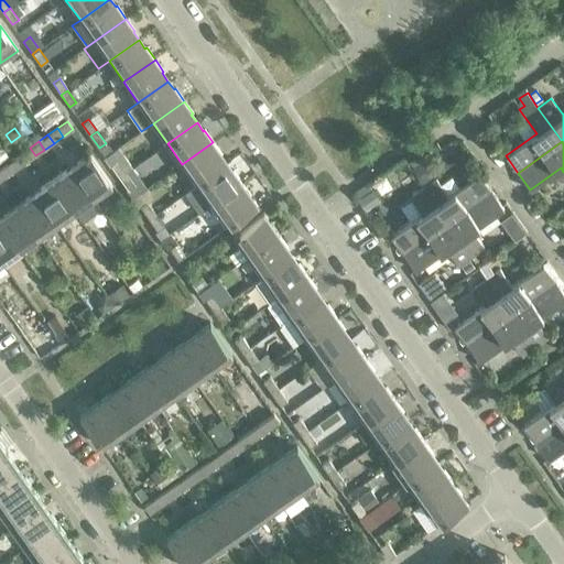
[(221,154),(213,142),(182,164),(196,185),(226,164),(220,155),(221,154)]
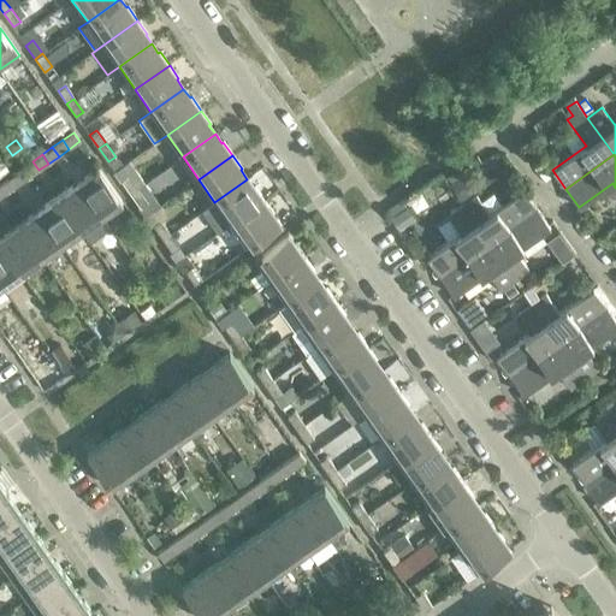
[(39,170),(33,161),(22,169),(29,177),(39,170)]
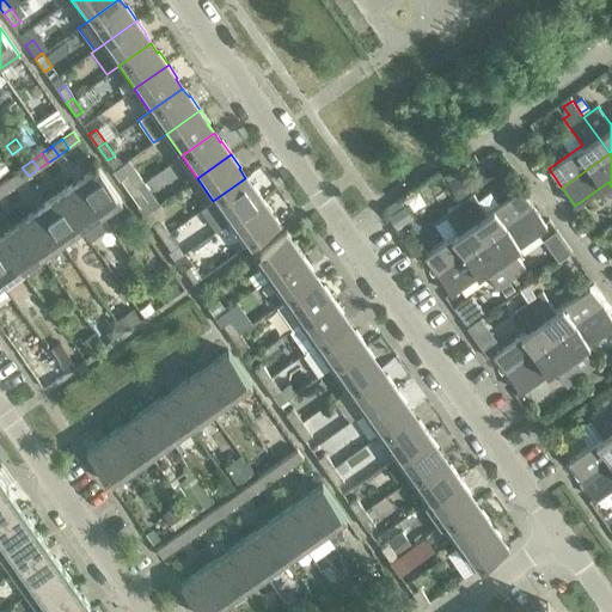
[(128,160),(112,172),(118,181),(121,179),(129,193),(144,183),(128,160)]
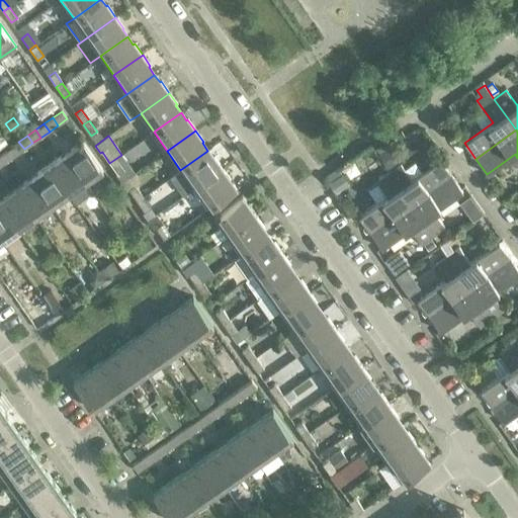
[(24,149),(18,142),(10,148),(15,155),(24,149)]
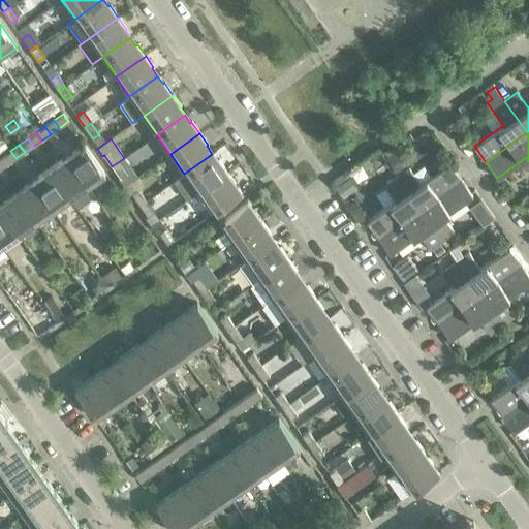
[(72,155),(67,158),(94,195),(112,183),(85,145),(71,153),(72,155)]
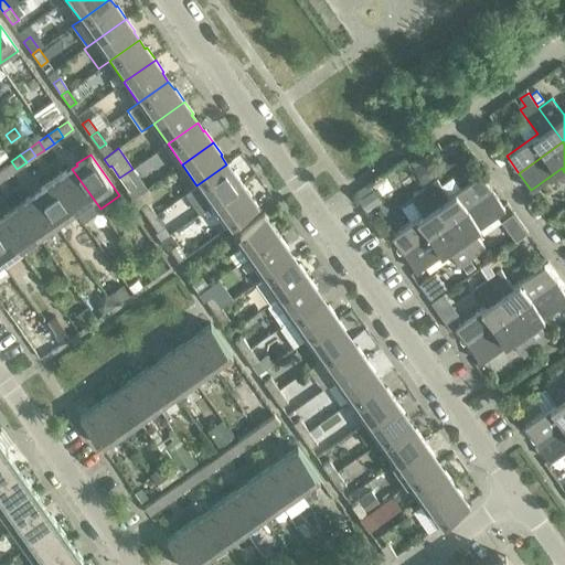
[(17,169),(11,161),(2,168),(8,176),(17,169)]
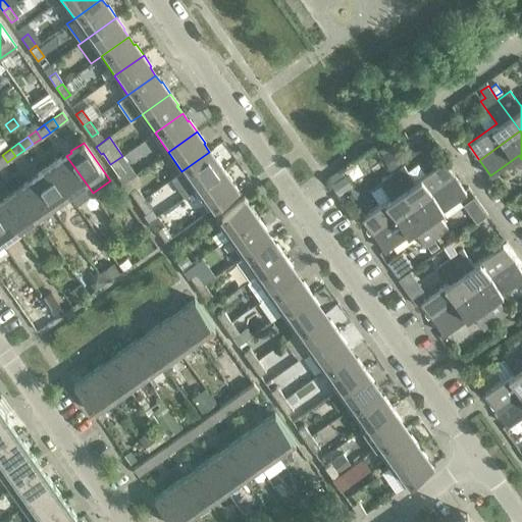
[(214,159),(209,152),(181,171),(171,178),(185,197),(195,190),(224,169),(216,158),(214,159)]
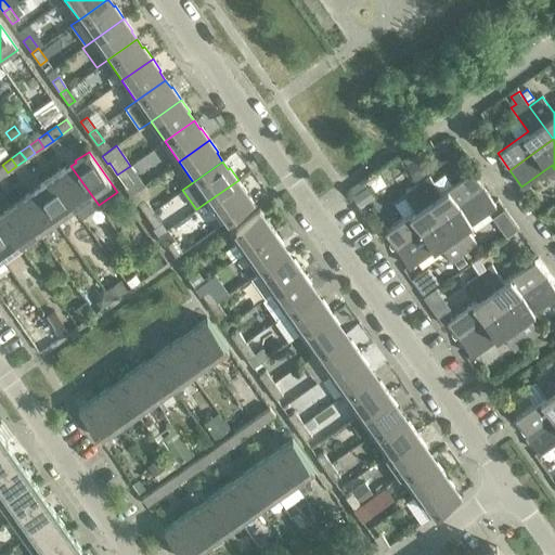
[(99,205),(71,166),(65,170),(64,169),(52,178),(73,207),(80,218),(99,205)]
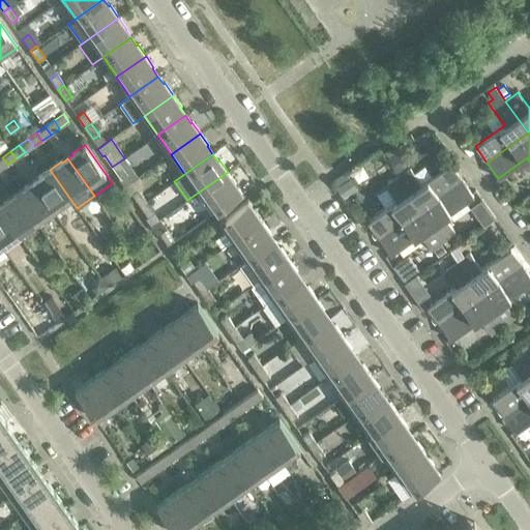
[(124,158),(112,167),(120,177),(118,179),(124,186),(138,177),(124,158)]
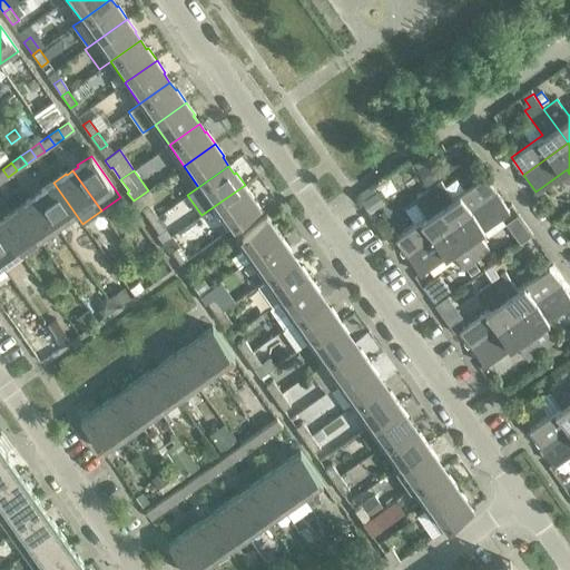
[(441,182),(428,190),(452,225),(497,194),(484,176),(452,198),(441,182)]
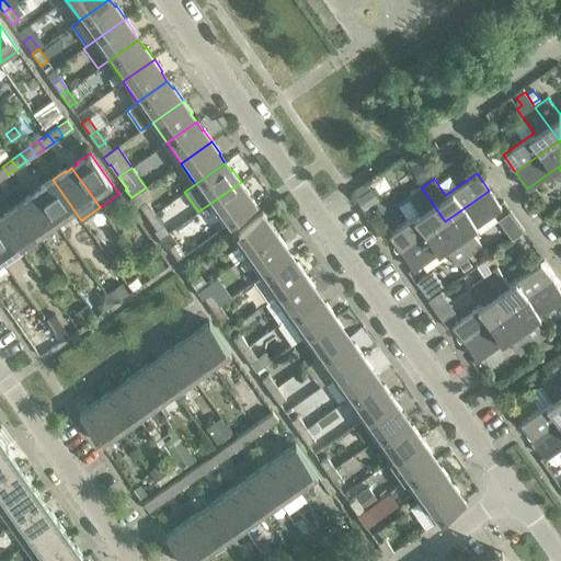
[(73,209),(53,180),(39,189),(41,191),(35,194),(55,222),(73,209)]
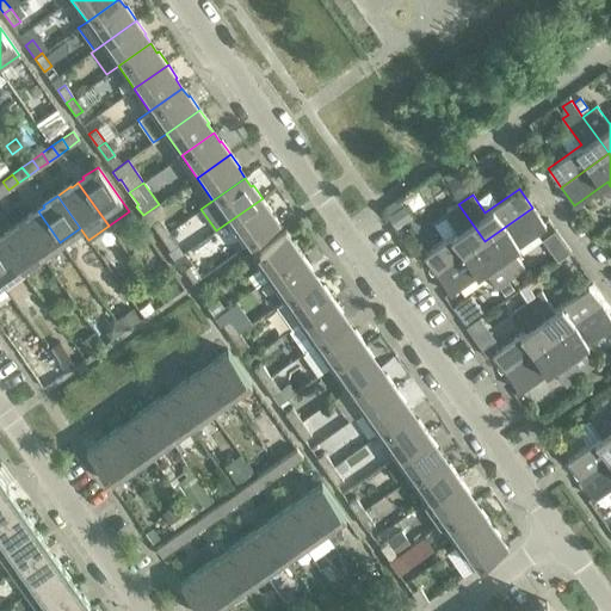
[(272,211),(263,198),(228,222),(245,246),(277,223),(270,214),(272,211)]
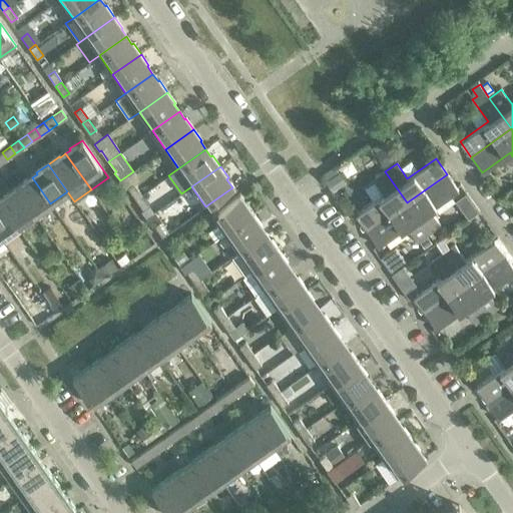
[(335,166),(322,175),(333,191),(346,182),(335,166)]
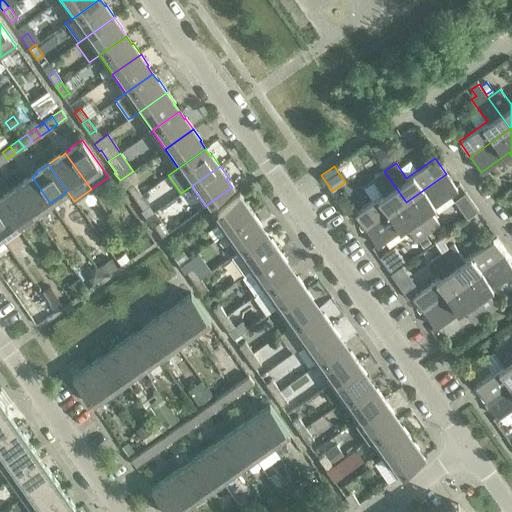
[(373,201),(354,214),(365,230),(406,202),(384,171),(372,179),(373,181),(364,188),(373,201)]
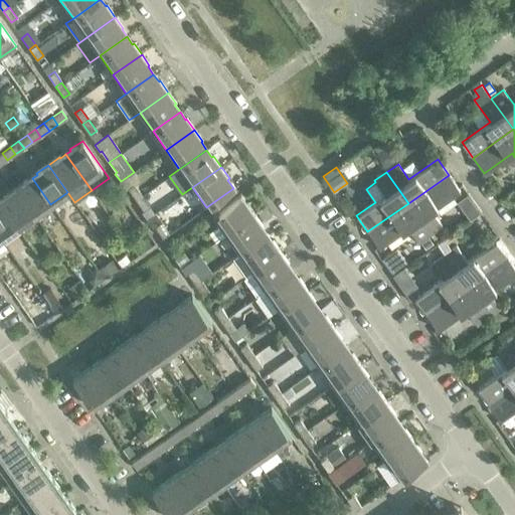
[(460,190),(449,175),(408,203),(430,234),(442,225),(431,210),(460,190)]
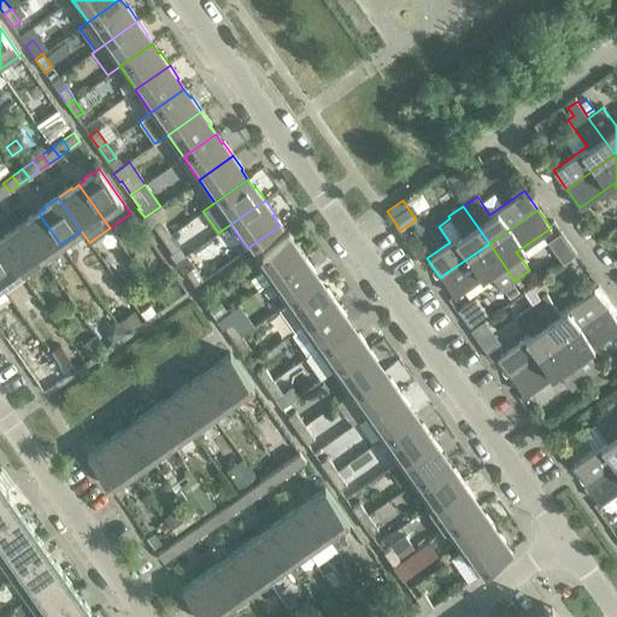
[(60,245),(39,213),(33,218),(30,216),(17,225),(41,259),(60,245)]
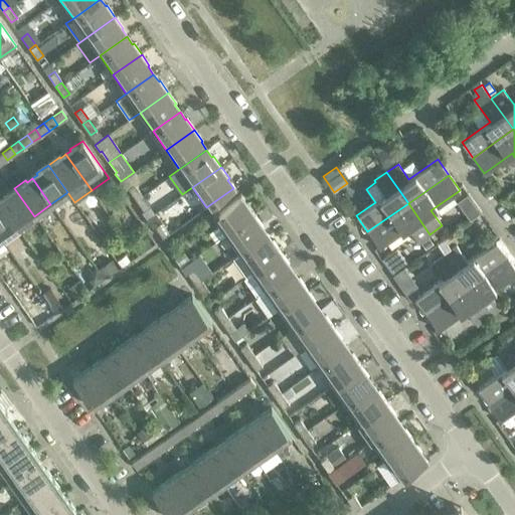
[(134,184),(128,188),(136,199),(142,195),(134,184)]
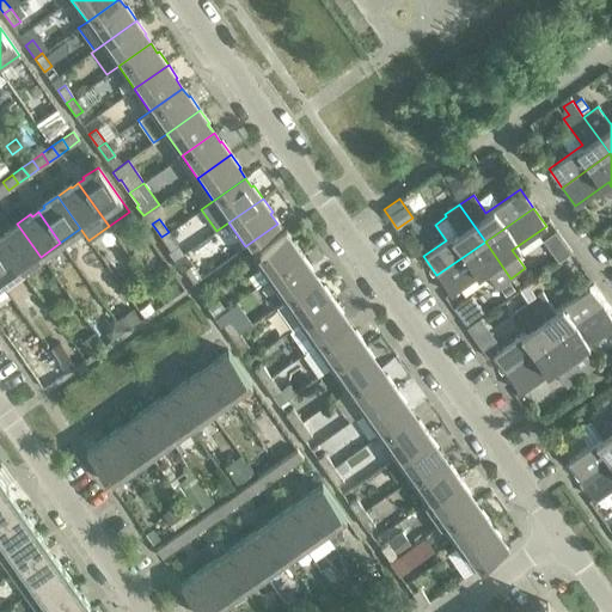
[(41,257),(17,224),(2,233),(5,236),(0,238),(0,242),(20,271),(41,257)]
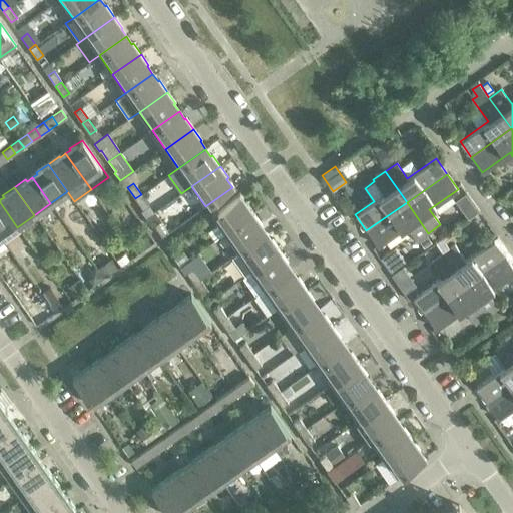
[(148,205),(141,194),(135,198),(142,209),(148,205)]
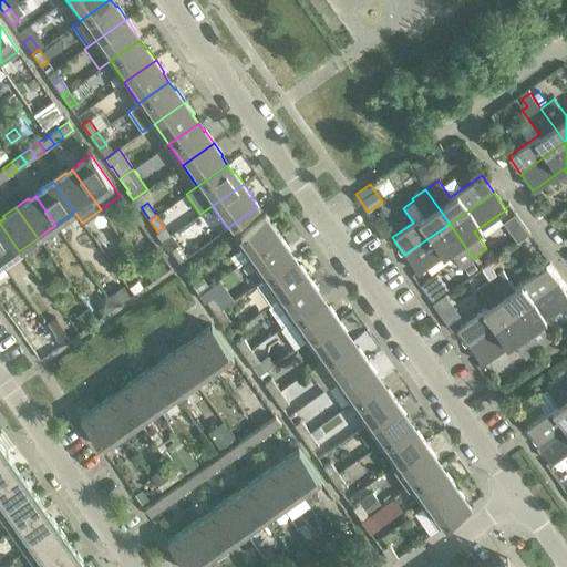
[(234,237),(241,249),(230,257),(237,266),(248,258),(280,236),(271,224),(269,225),(263,216),(234,237)]
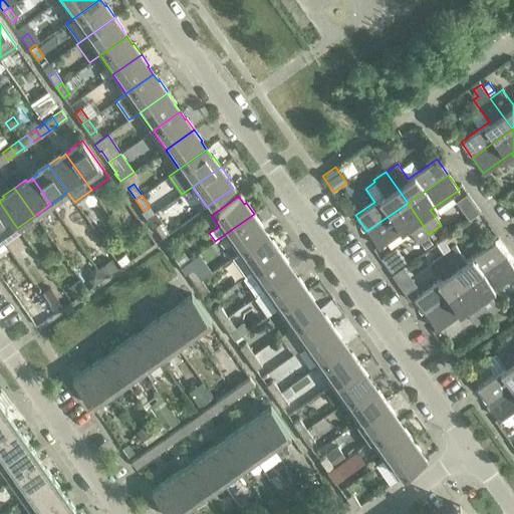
[(17,228),(0,203),(0,238),(0,239),(17,228)]
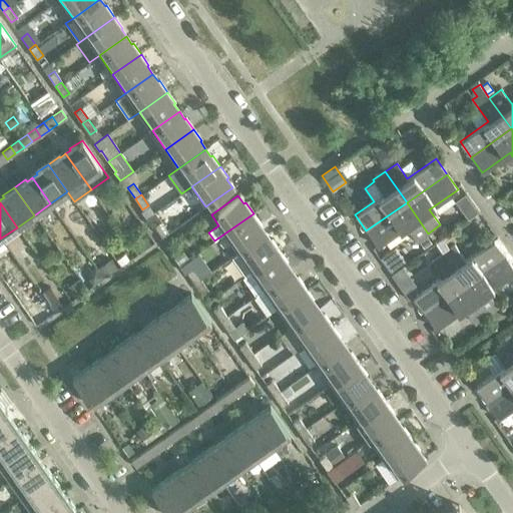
[(428,233),(407,202),(366,230),(378,246),(406,226),(417,241),(428,233)]
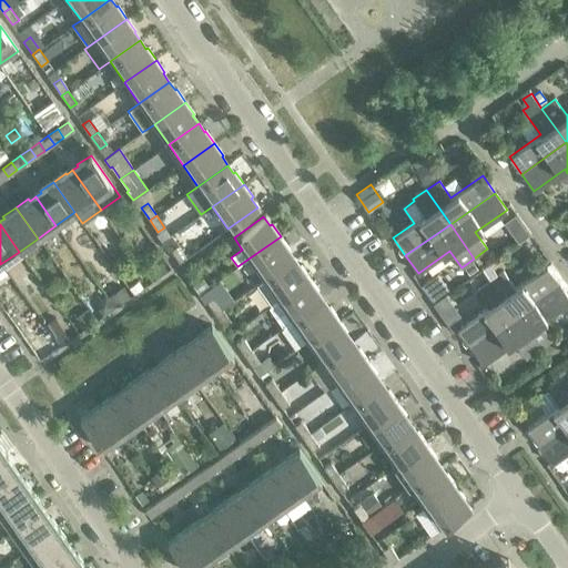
[(521,224),(511,232),(518,242),(529,234),(521,224)]
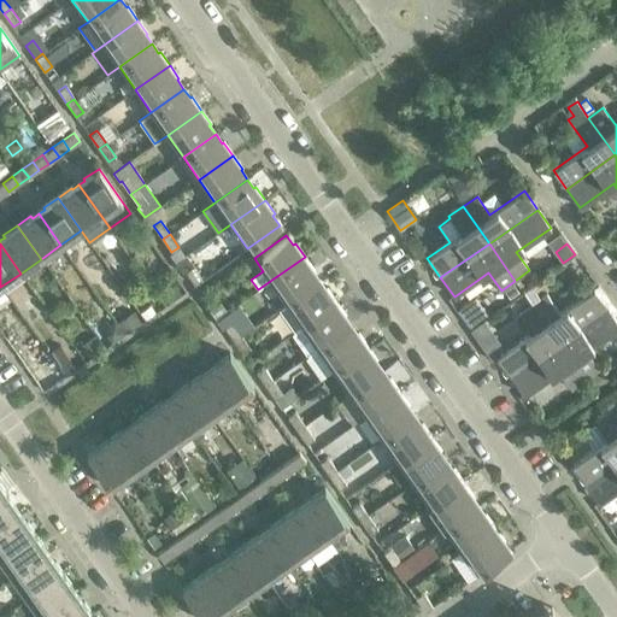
[(315,271),(305,257),(270,281),(286,304),(318,281),(312,272),(315,271)]
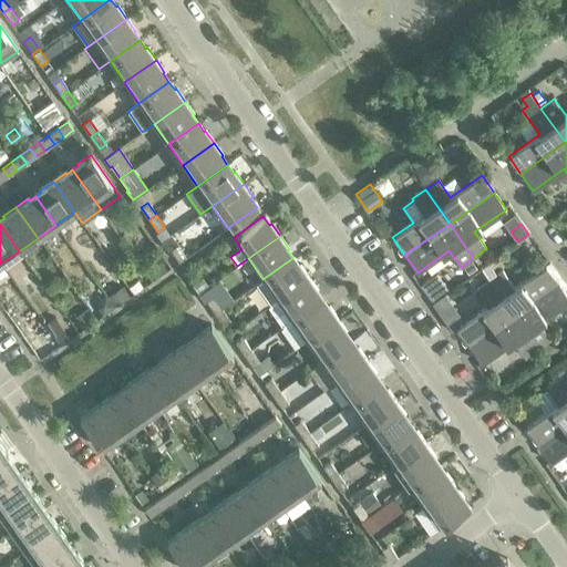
[(177,245),(171,249),(179,261),(186,257),(177,245)]
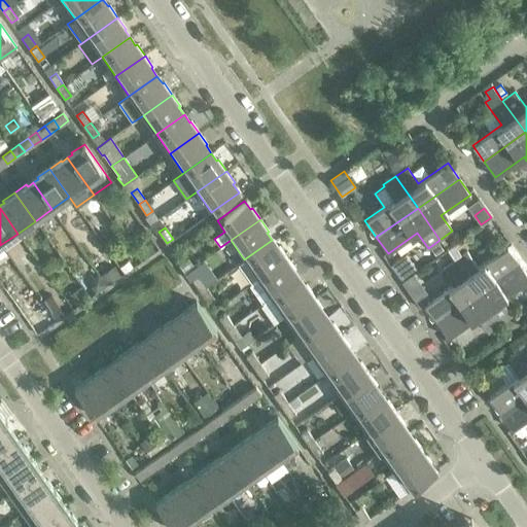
[(277,247),(272,240),(244,259),(238,264),(251,283),(287,258),(279,246),(277,247)]
